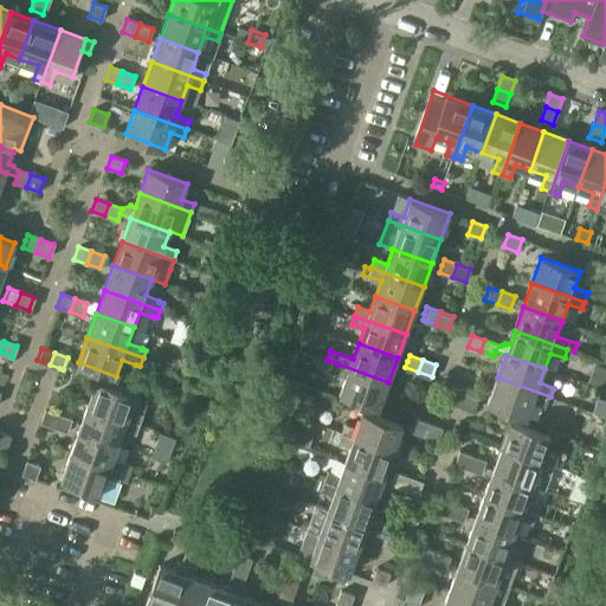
[(388,382),(337,363),(334,372),(347,376),(341,393),(380,407),(388,382)]
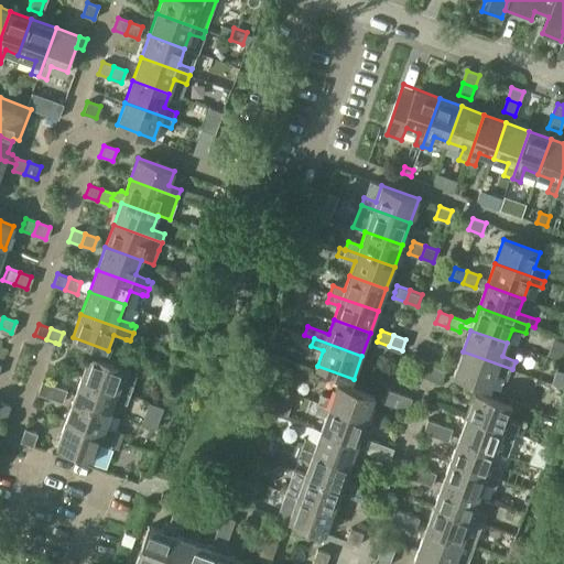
[(560,360),(563,350),(563,342),(554,338),(548,355),(560,360)]
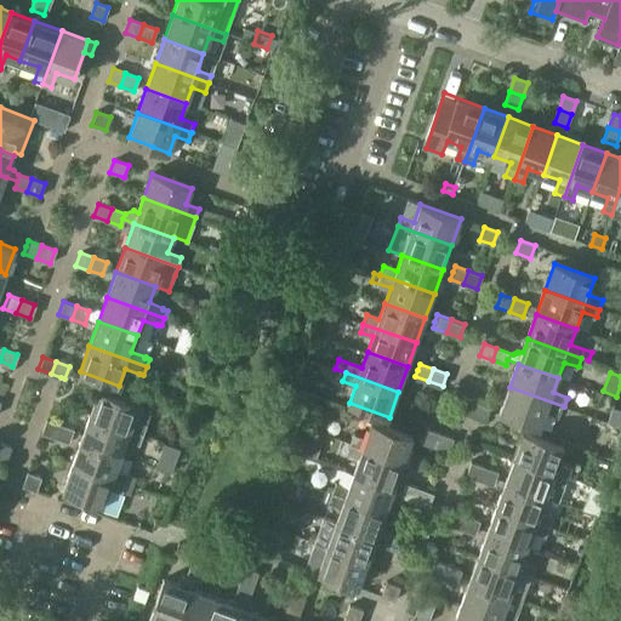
[(564,406),(510,387),(501,412),(541,427),(547,410),(560,415),(564,406)]
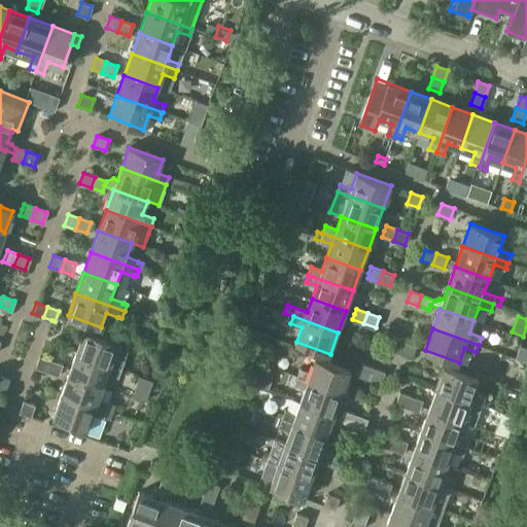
[(84,330),(76,352),(123,370),(126,359),(114,355),(118,343),(84,330)]
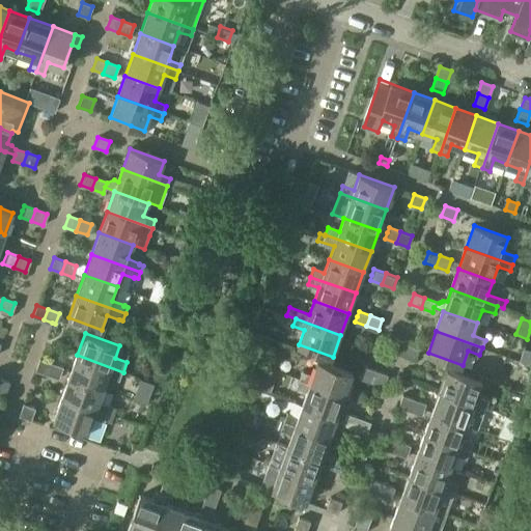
[(396,340),(392,352),(403,356),(408,344),(396,340)]
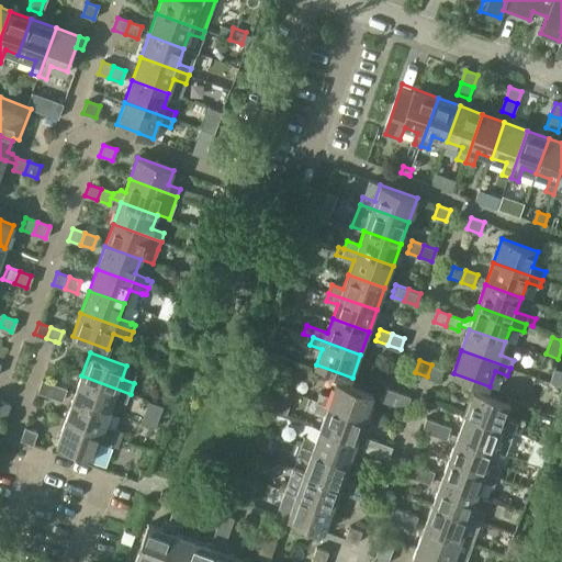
[(439,381),(441,375),(444,369),(431,364),(427,377),(439,381)]
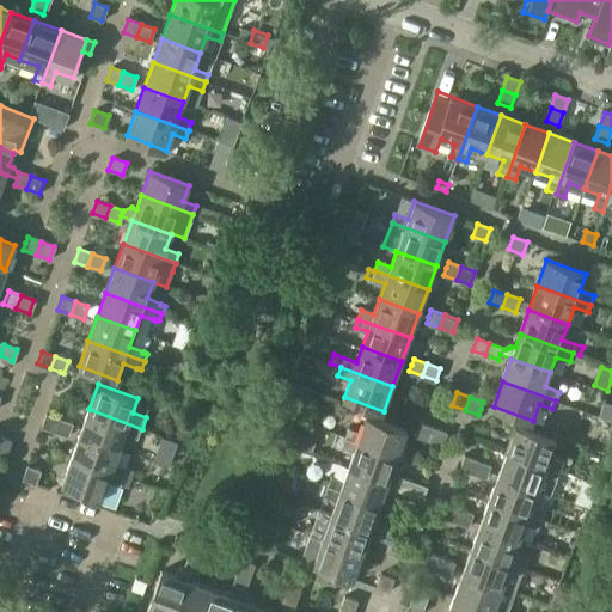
[(611,403),(605,402),(599,416),(611,420),(611,403)]
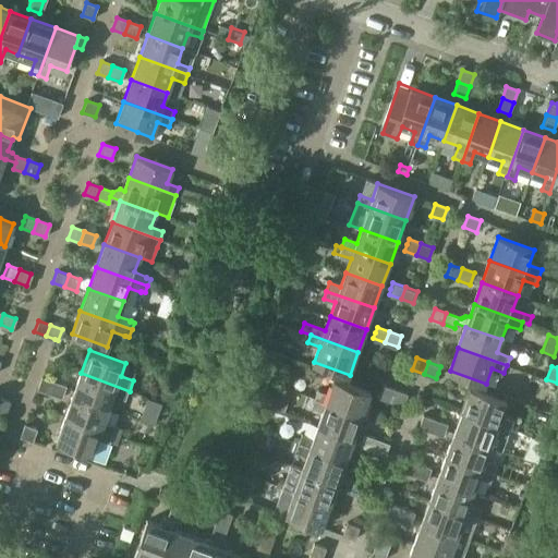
[(130,391),(81,373),(73,396),(109,409),(114,395),(126,399),(130,391)]
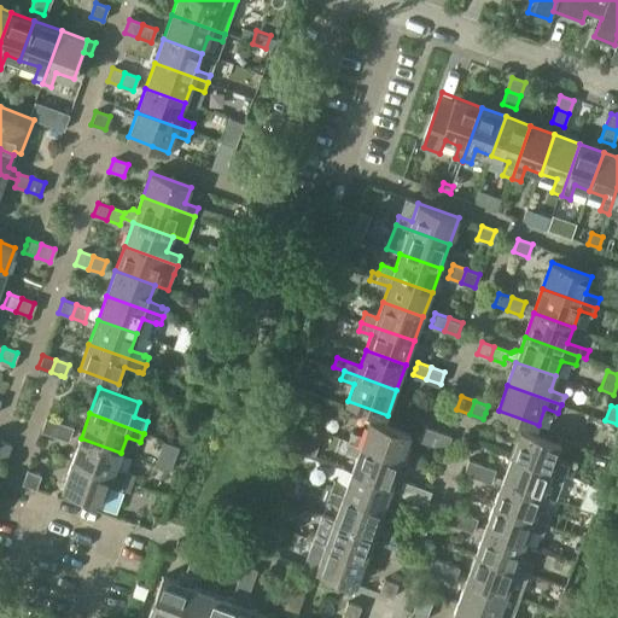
[(46,418),(41,431),(54,436),(59,423),(46,418)]
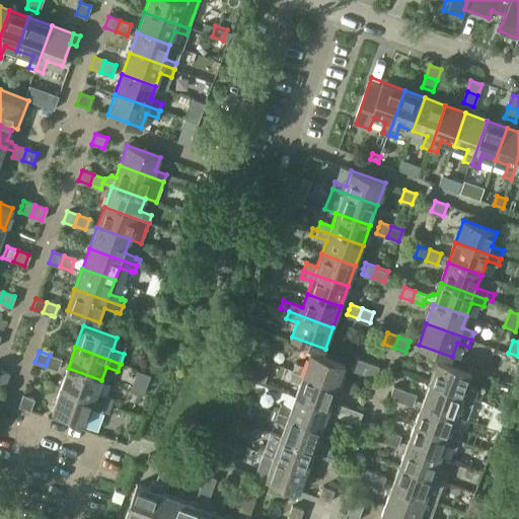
[(293,370),(337,386),(345,365),(311,353),(306,367),(295,363),(293,370)]
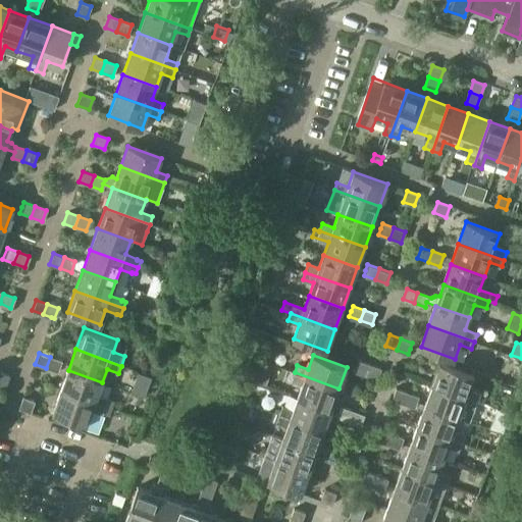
[(58,372),(62,361),(50,357),(46,368),(58,372)]
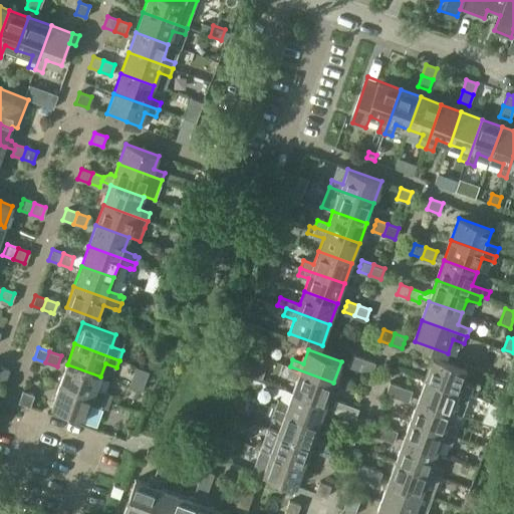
[(353,355),(349,366),(360,370),(364,359),(353,355)]
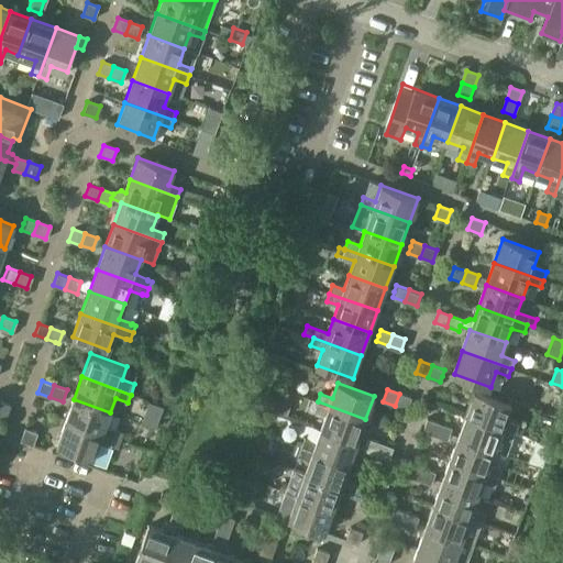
[(466,416),(515,433),(518,426),(506,421),(511,405),(475,392),(466,416)]
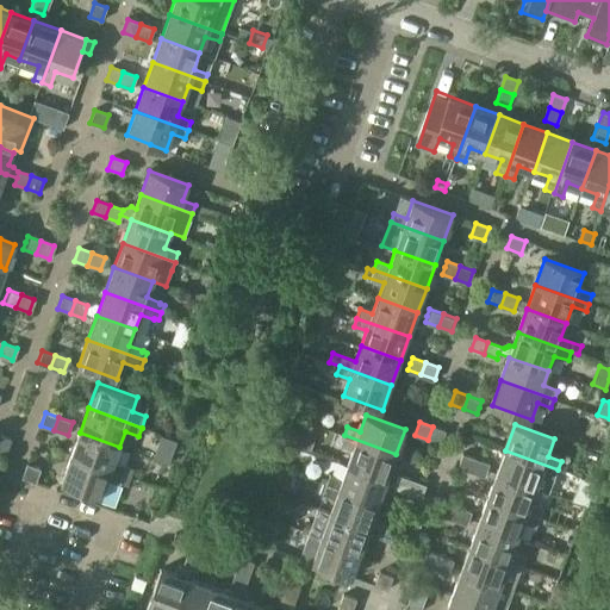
[(441,444),(446,431),(433,427),(428,440),(441,444)]
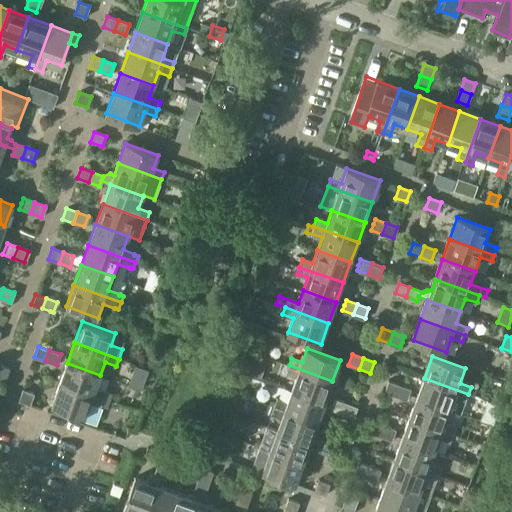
[(100,375),(67,363),(59,383),(103,399),(106,392),(95,388),(100,375)]
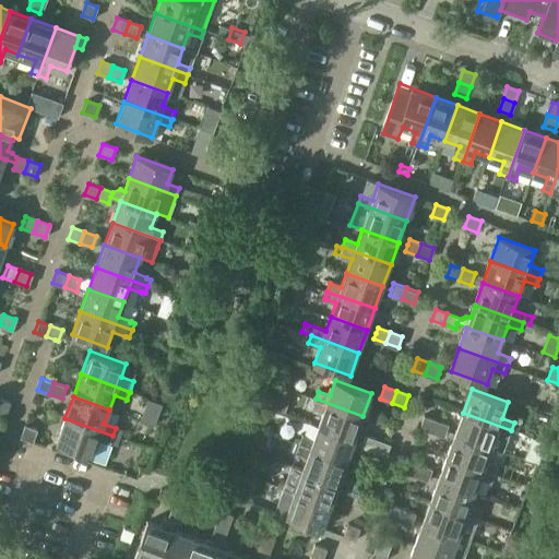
[(319,425),(355,438),(363,416),(316,399),(312,406),(324,411),(319,425)]
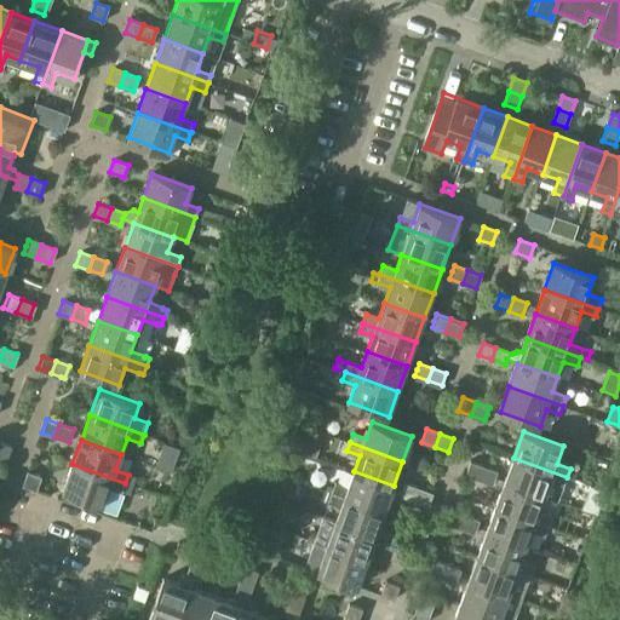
[(505,483),(545,498),(551,482),(564,487),(567,477),(514,458),(505,483)]
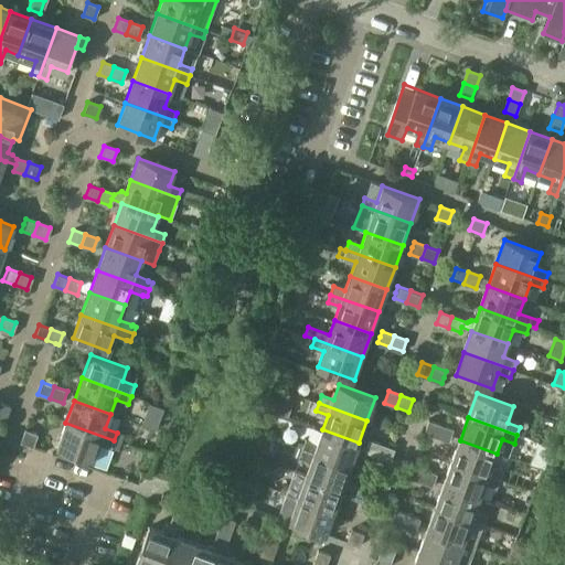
[(57,446),(94,459),(93,464),(107,469),(114,450),(112,449),(114,440),(65,423),(57,446)]
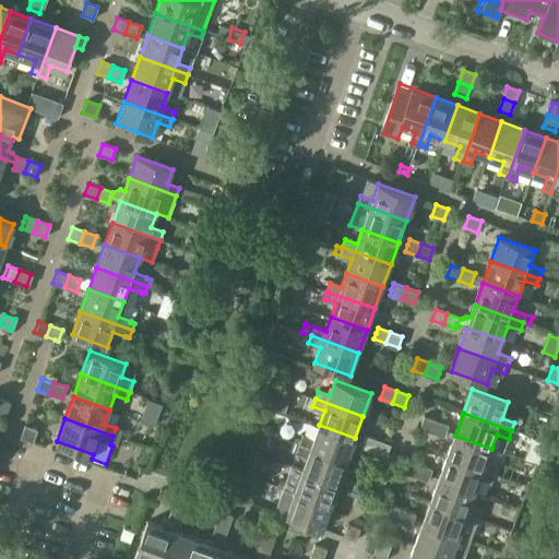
[(423,418),(419,429),(431,433),(435,423),(423,418)]
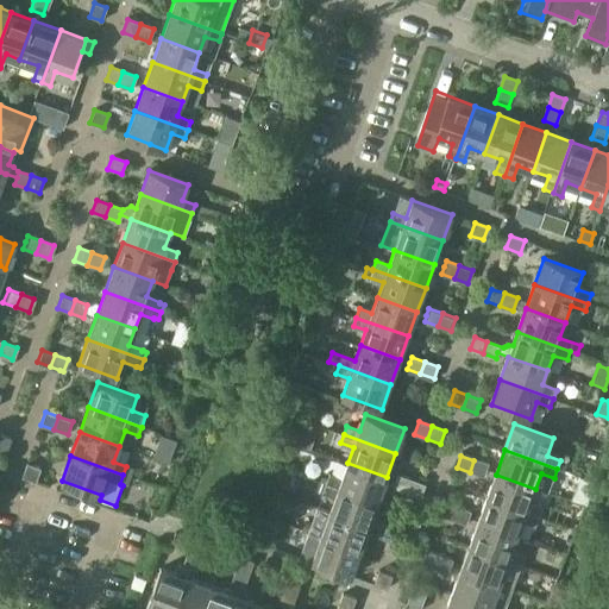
[(487,464),(473,460),(470,472),(483,477),(487,464)]
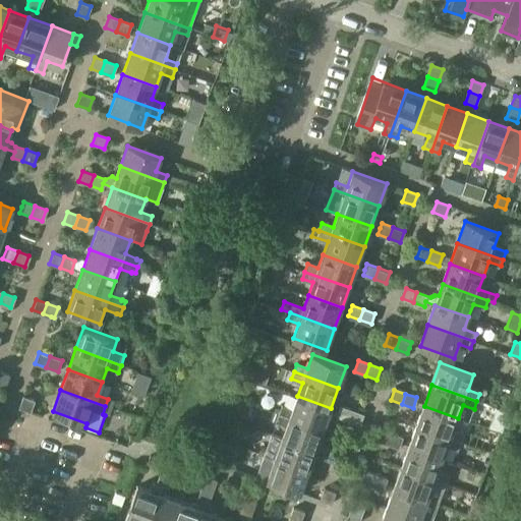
[(281,405),(280,410),(275,408),(274,411),(324,428),(331,408),(297,396),(292,409),(281,405)]
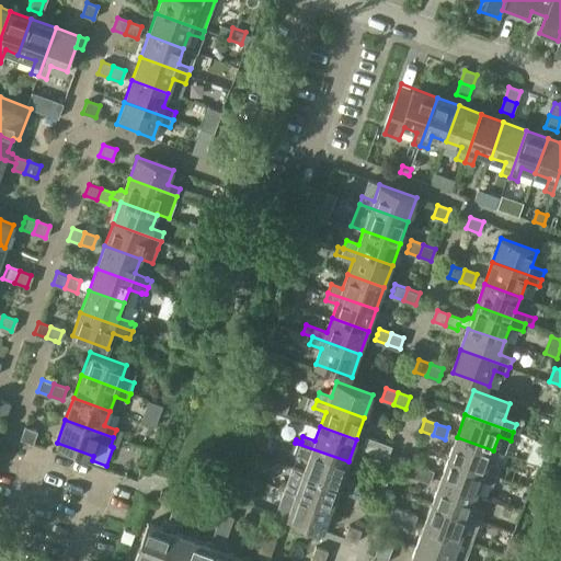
[(33,444),(37,432),(24,427),(20,439),(33,444)]
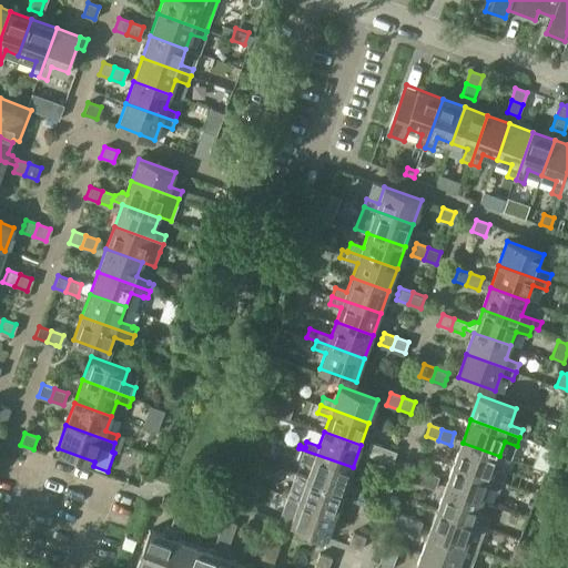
[(367,455),(379,459),(384,447),(372,443),(367,455)]
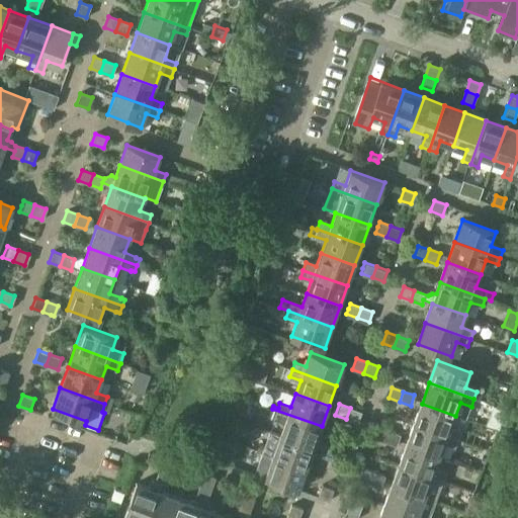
[(414,424),(458,440),(461,432),(450,428),(455,416),(422,404),(414,424)]
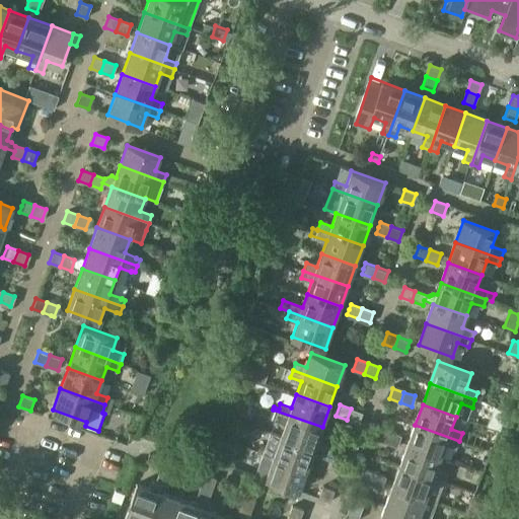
[(359,424),(363,413),(351,409),(347,420),(359,424)]
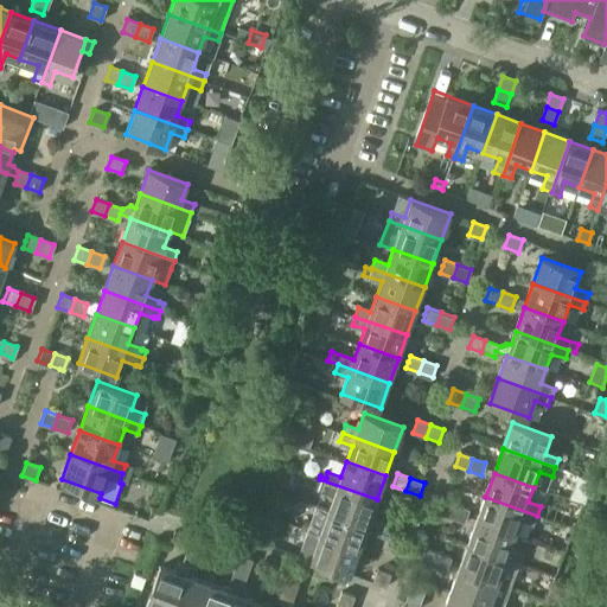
[(334,494),(330,510),(368,524),(377,499),(319,479),(318,483),(323,484),(321,490),(334,494)]
